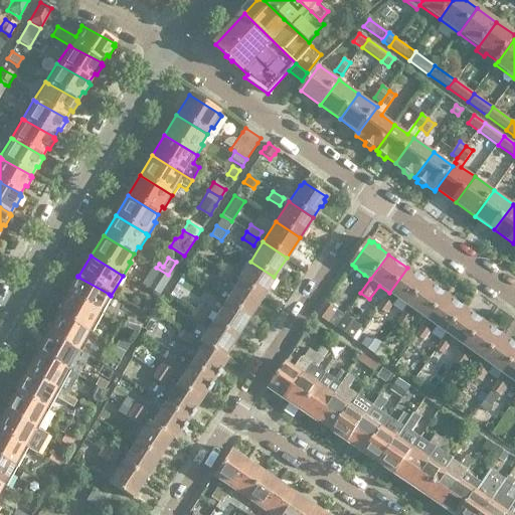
[(250,262),(237,282),(261,297),(274,277),(250,262)]
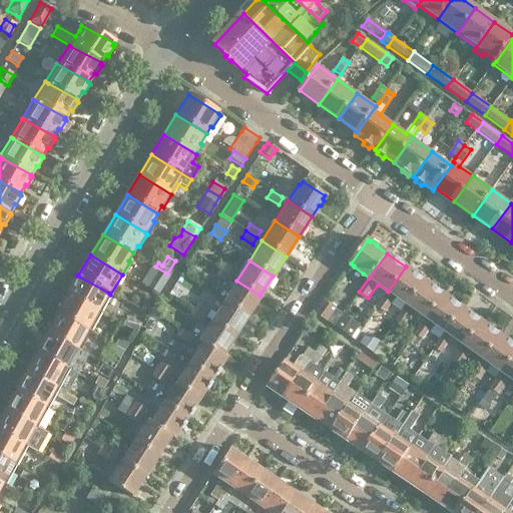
[(223,264),(219,271),(231,278),(235,271),(223,264)]
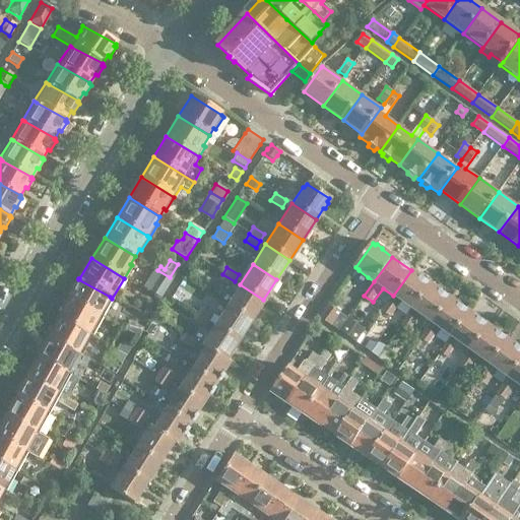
[(145,290),(156,299),(170,277),(157,270),(145,290)]
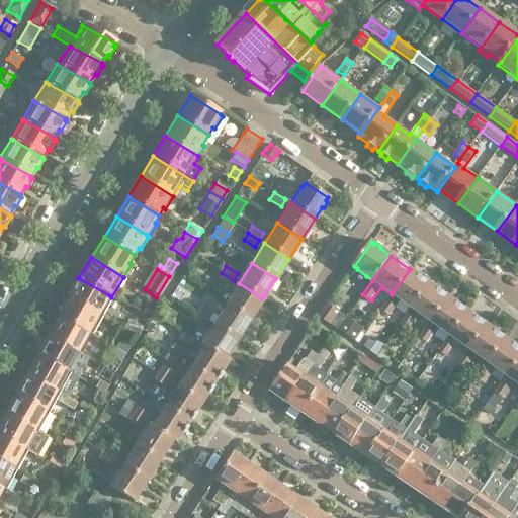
[(410,269),(392,294),(374,319),(383,325),(401,300),(411,308),(428,283),(410,269)]
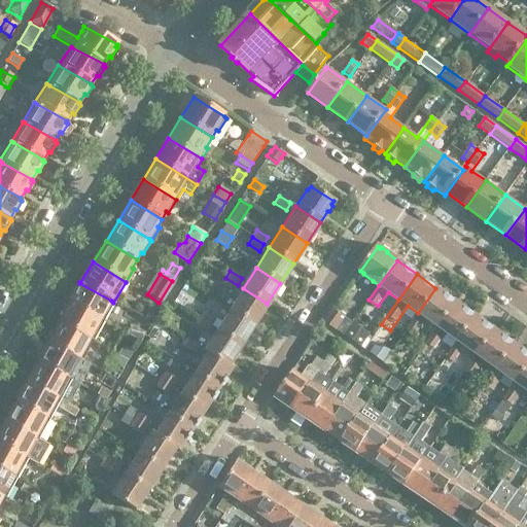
[(225,278),(221,284),(233,292),(238,285),(225,278)]
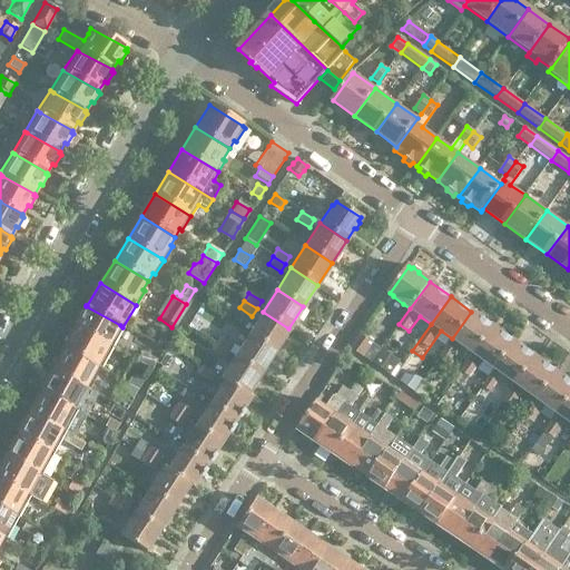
[(110,349),(123,327),(120,325),(86,306),(74,328),(108,347),(110,349)]
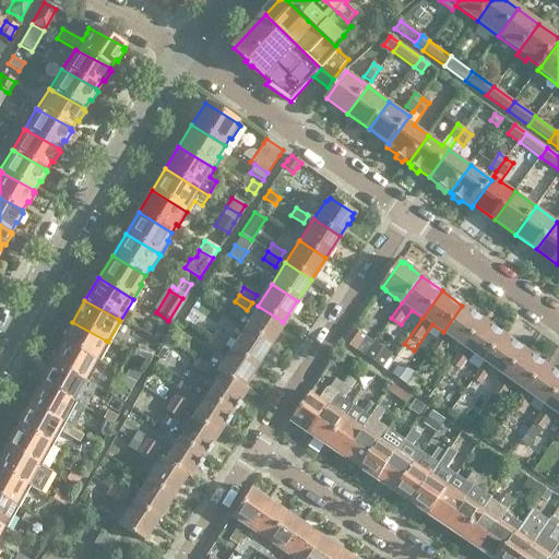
[(258,306),(244,328),(270,344),(283,322),(258,306)]
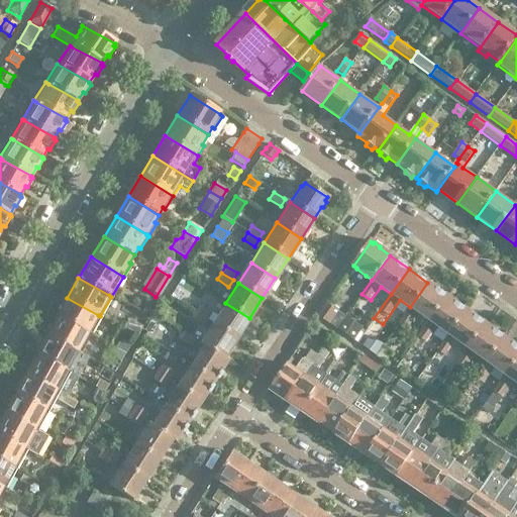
[(427,283),(410,307),(428,321),(446,296),(427,283)]
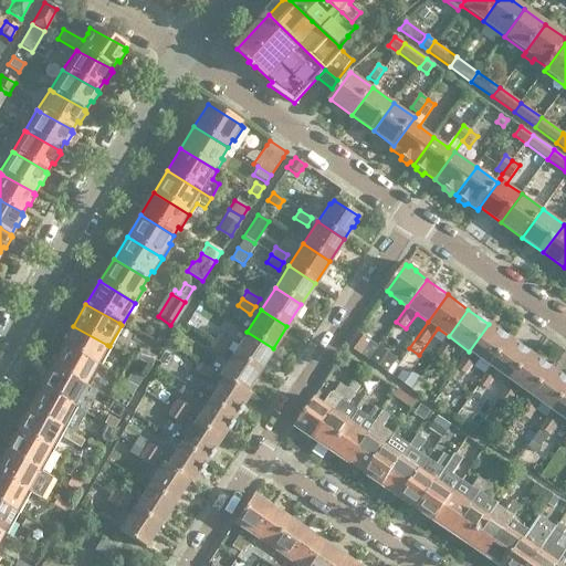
[(200,323),(192,317),(186,326),(195,332),(200,323)]
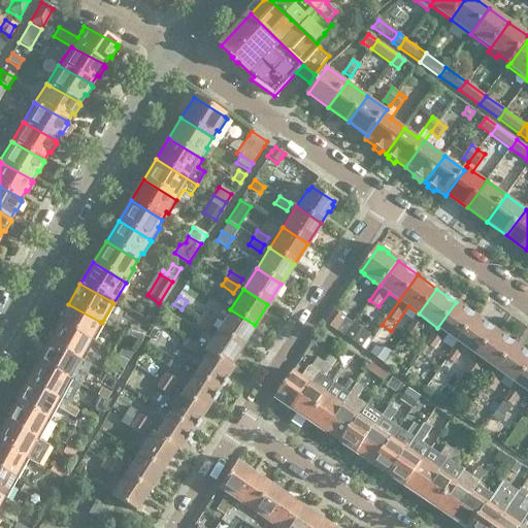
[(456,302),(437,328),(458,342),(475,317),(456,302)]
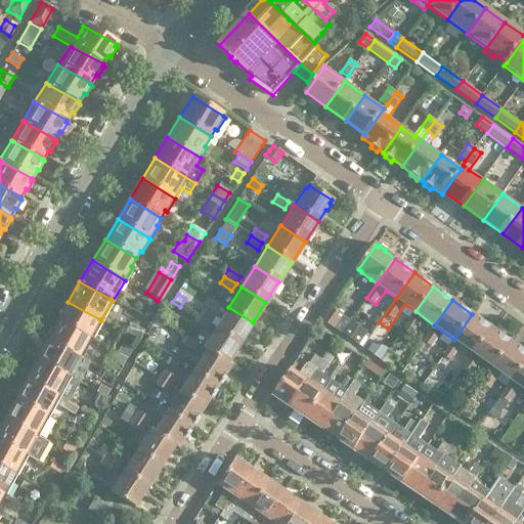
[(59,321),(59,322),(88,339),(91,340),(101,320),(99,319),(68,302),(57,320),(59,321)]
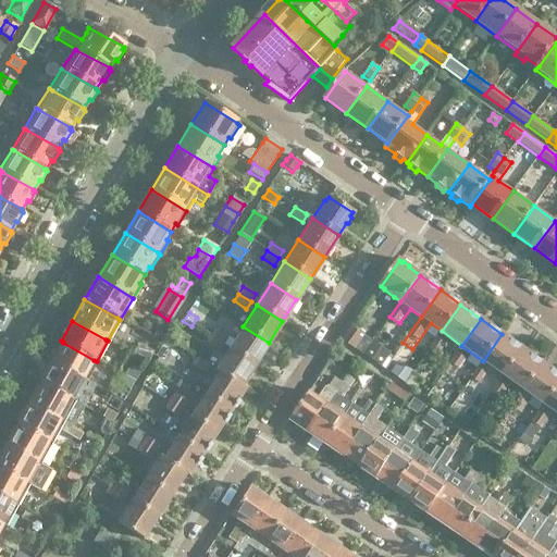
[(150,336),(160,342),(168,329),(158,324),(150,336)]
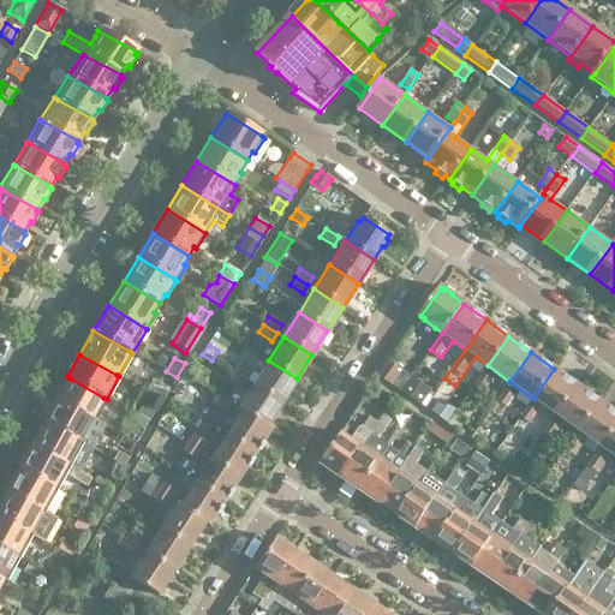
[(268,360),(252,384),(281,402),(297,378),(268,360)]
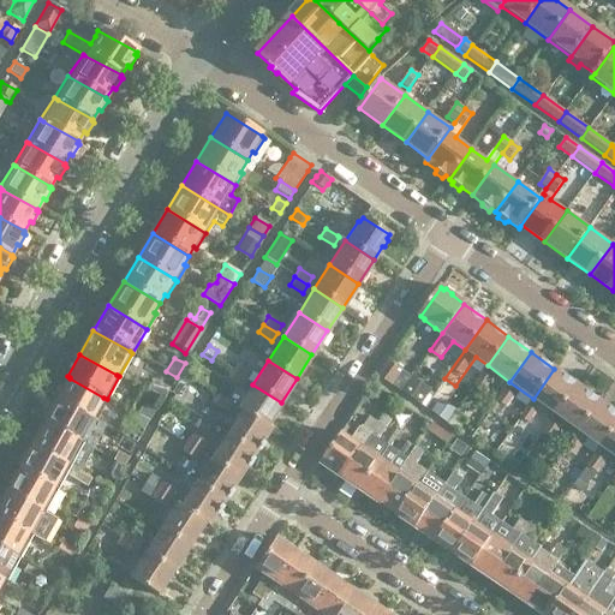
[(400,392),(411,376),(389,360),(378,377),(382,380),(400,392)]
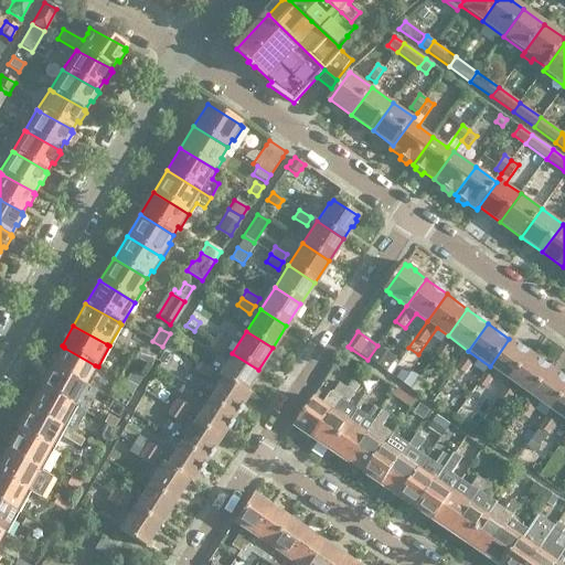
[(217,333),(213,341),(226,349),(231,341),(217,333)]
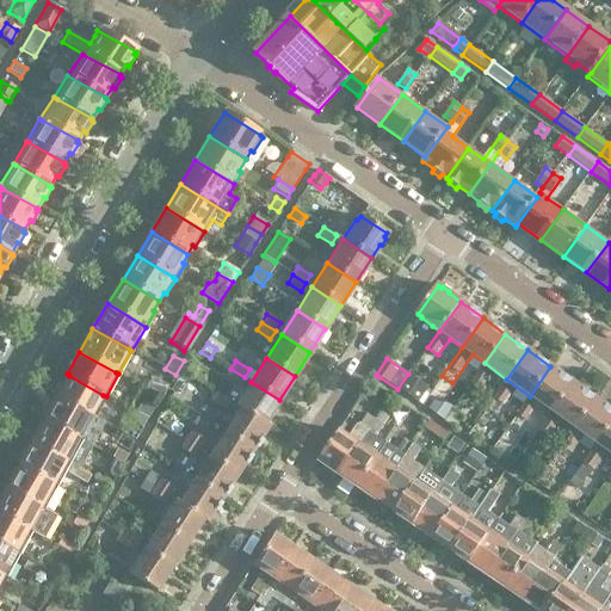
[(530,396),(553,412),(553,413),(573,382),(550,366),(530,396)]
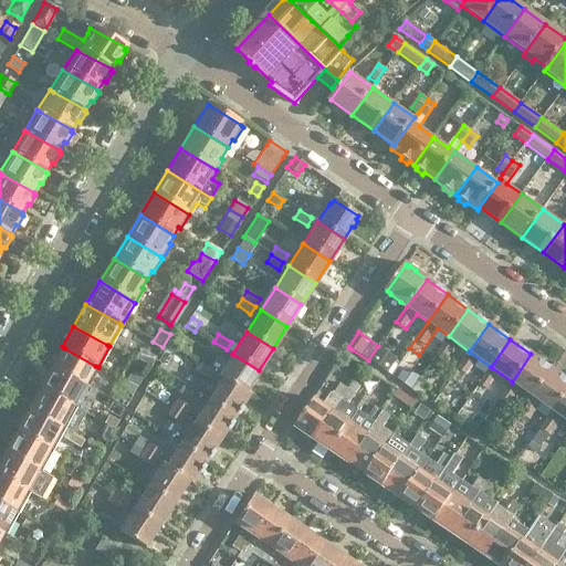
[(213,342),(209,349),(222,357),(227,349),(213,342)]
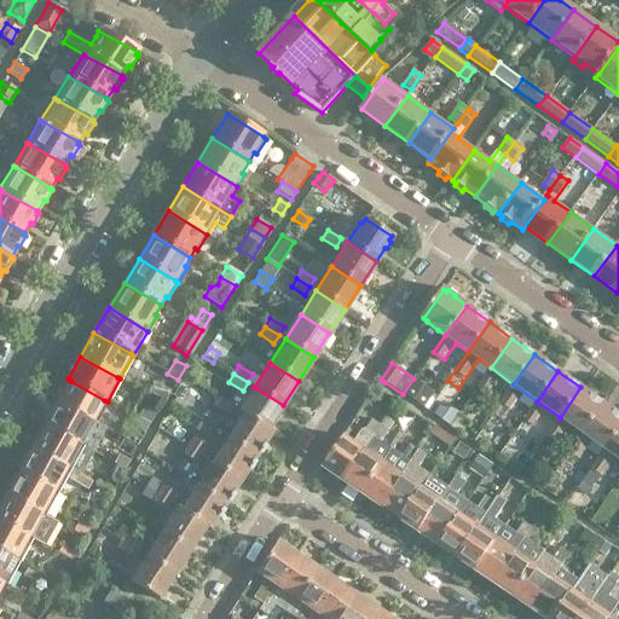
[(498,381),(487,374),(479,385),(490,393),(498,381)]
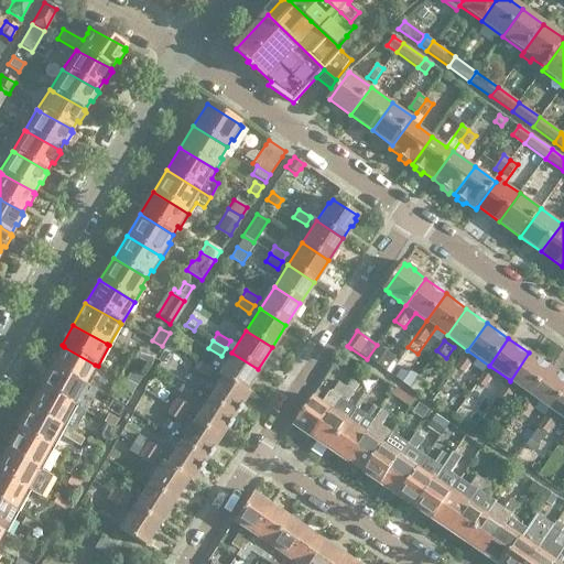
[(377,345),(367,359),(386,372),(396,358),(377,345)]
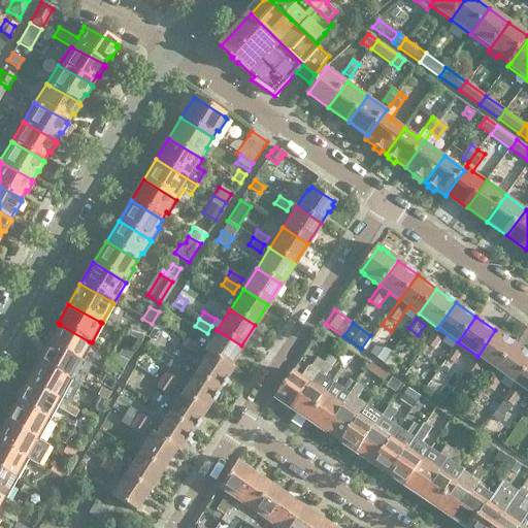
[(51,341),(48,345),(80,363),(92,342),(60,325),(57,332),(54,330),(48,340),(51,341)]
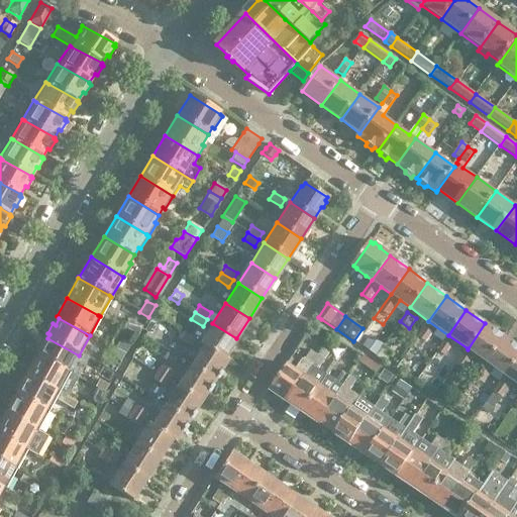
[(141,327),(128,319),(123,327),(137,335),(141,327)]
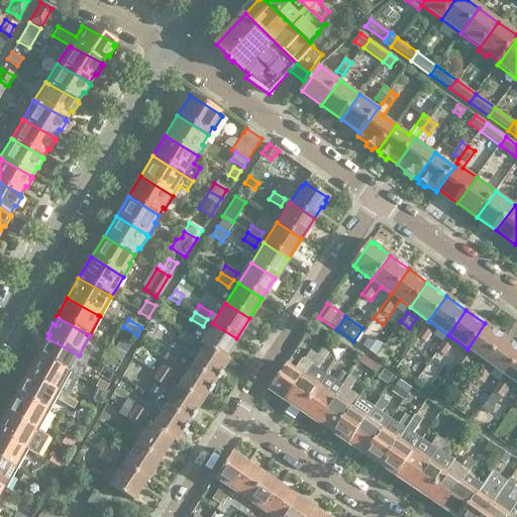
[(199,342),(203,344),(223,357),(236,338),(212,323),(199,342)]
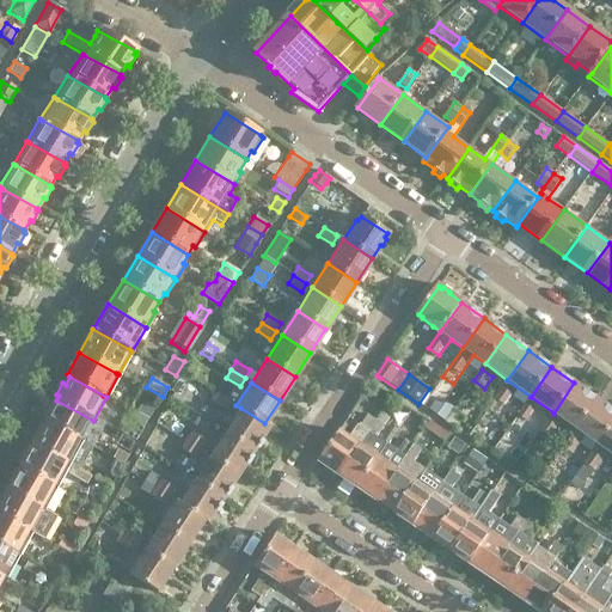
[(574,383),(554,414),(554,412),(542,429),(550,435),(562,420),(575,428),(575,429),(597,399),(574,383)]
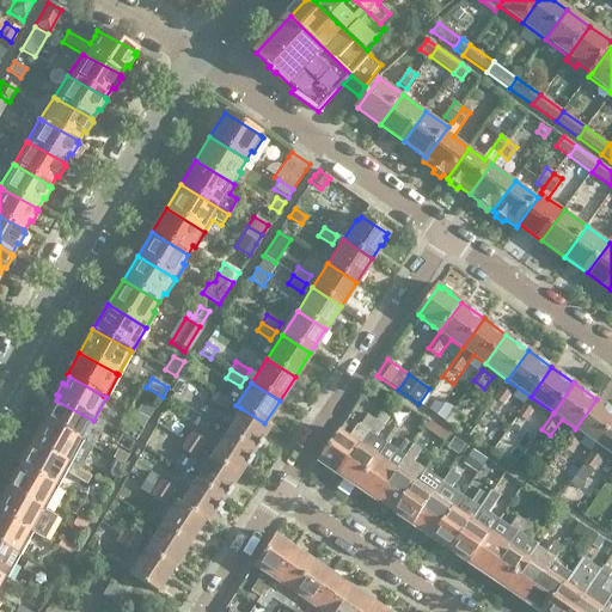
[(506,404),(514,392),(503,385),(495,396),(489,409),(497,415),(506,404)]
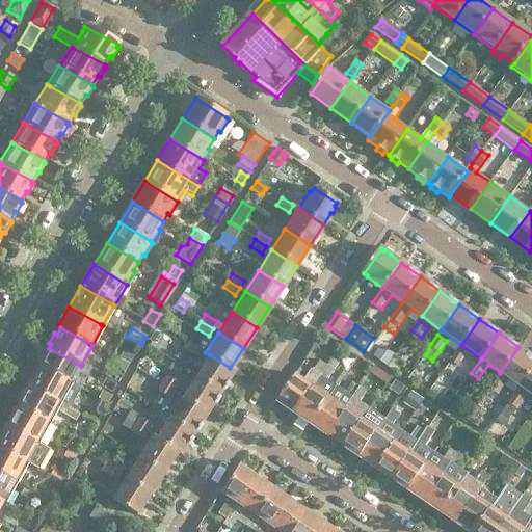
[(188,342),(184,349),(196,356),(201,349),(188,342)]
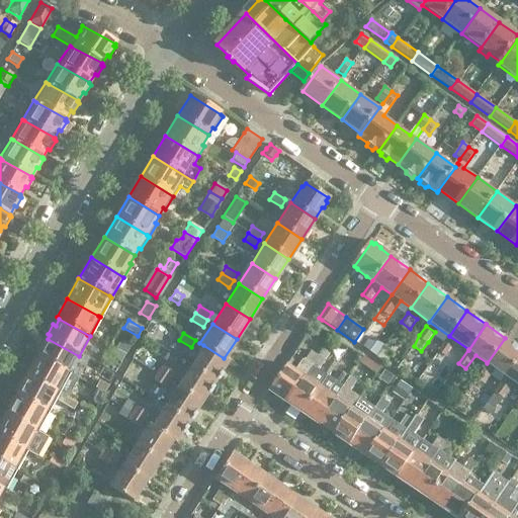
[(383,345),(370,336),(363,346),(376,355),(383,345)]
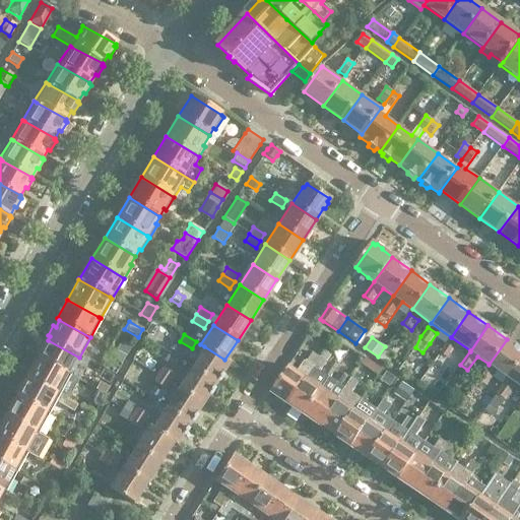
[(508,378),(519,361),(519,348),(507,339),(489,365),(477,380),(472,387),(479,394),(485,386),(497,370),(508,378)]
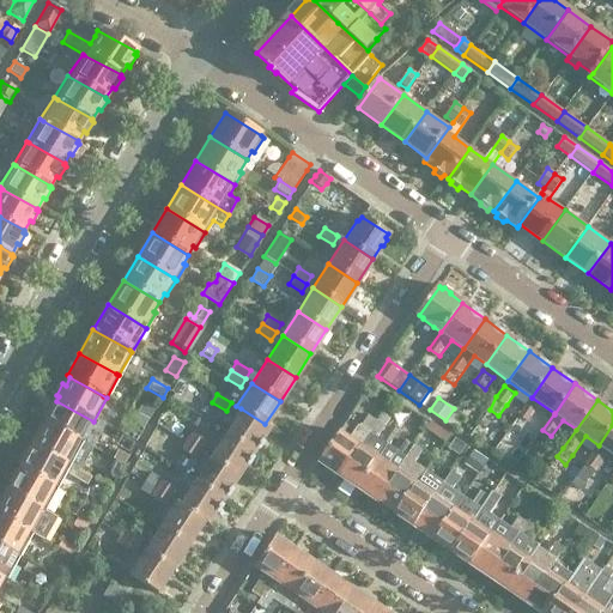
[(46,420),(44,424),(82,444),(93,422),(56,401),(53,408),(49,407),(43,418),(46,420)]
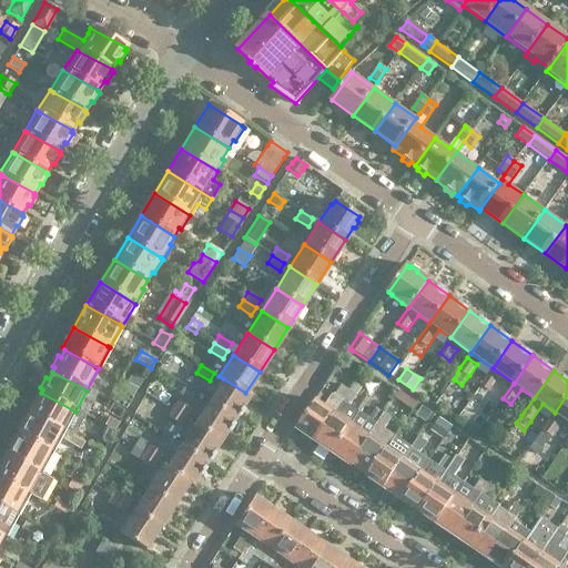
[(499,379),(489,373),(473,395),(483,403),(499,379)]
